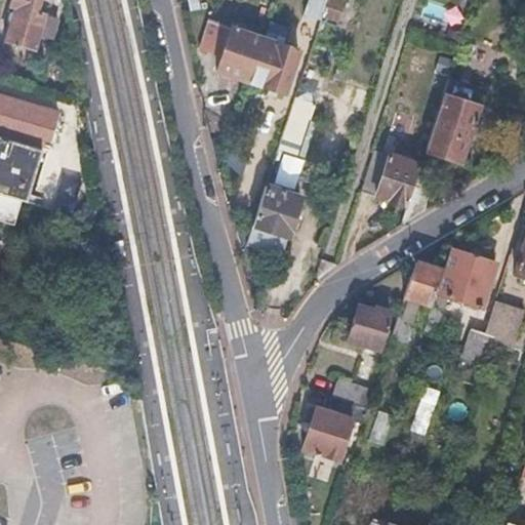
[(40,0),(8,0),(7,4),(13,5),(9,21),(4,41),(31,48),(35,36),(44,39),(50,16),(37,13),(40,0)]
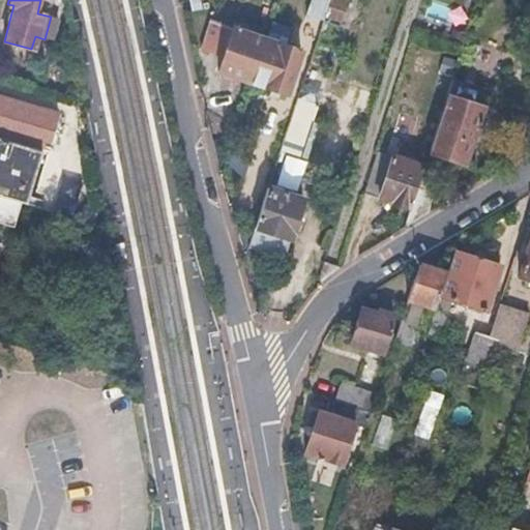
[(312,0),(307,13),(324,20),(326,15),(331,0),(312,0)]
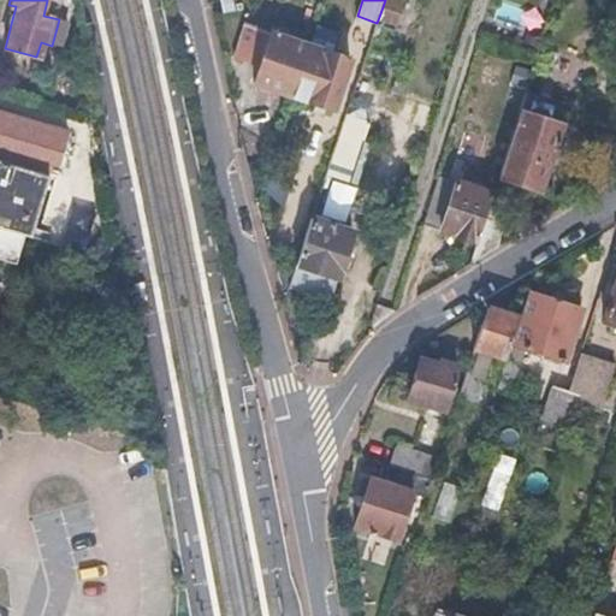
[(407,0),(385,0),(379,17),(400,24),(407,0)]
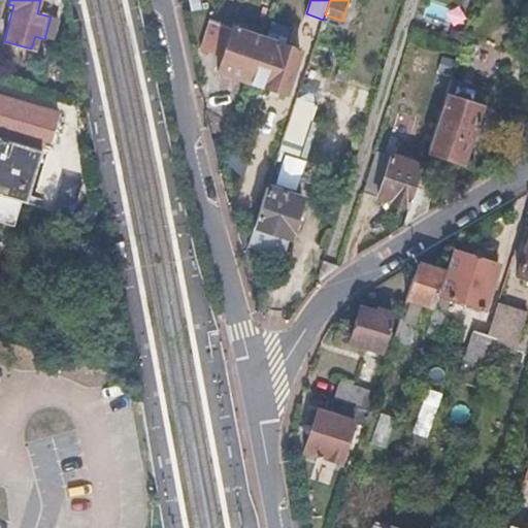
[(219,26),(218,25),(208,53),(209,54),(219,26)]
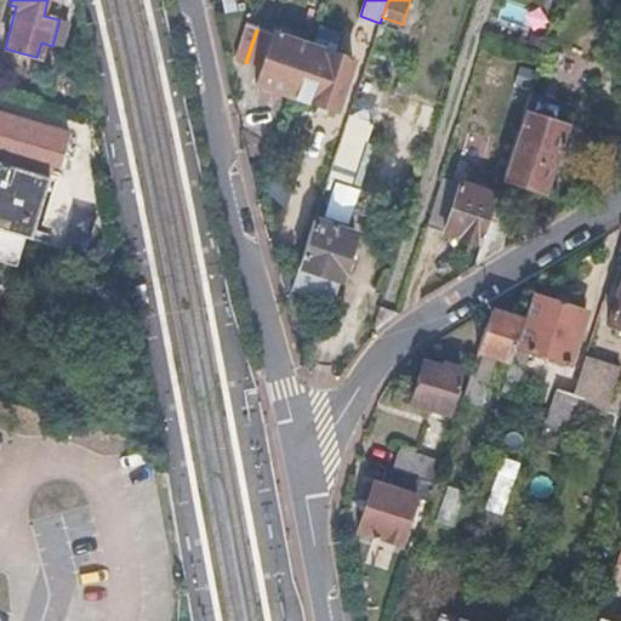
[(271,34),(257,30),(246,63),(260,68),(271,34)]
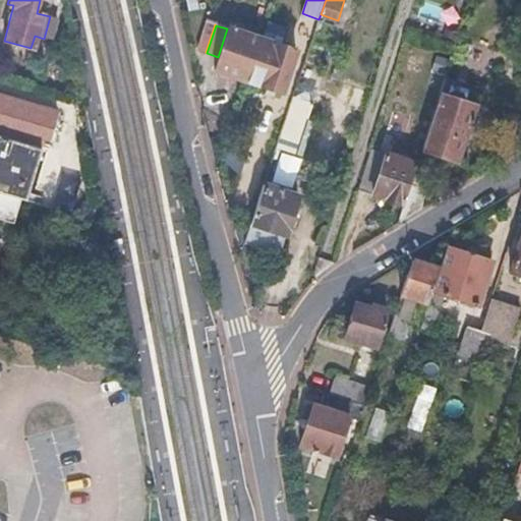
[(258,40),(227,29),(218,57),(213,70),(244,81),(258,40)]
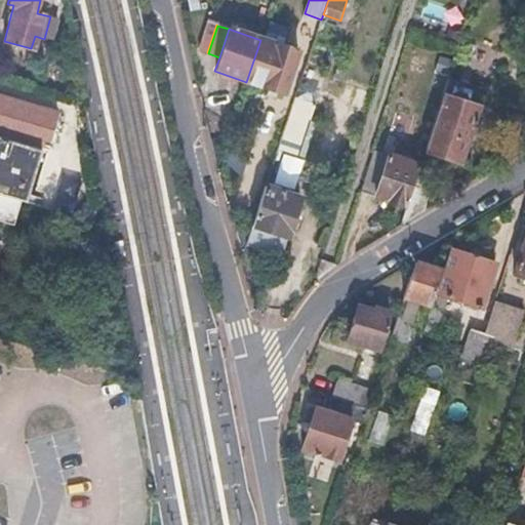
[(294,51),(260,40),(246,82),(280,93),(294,51)]
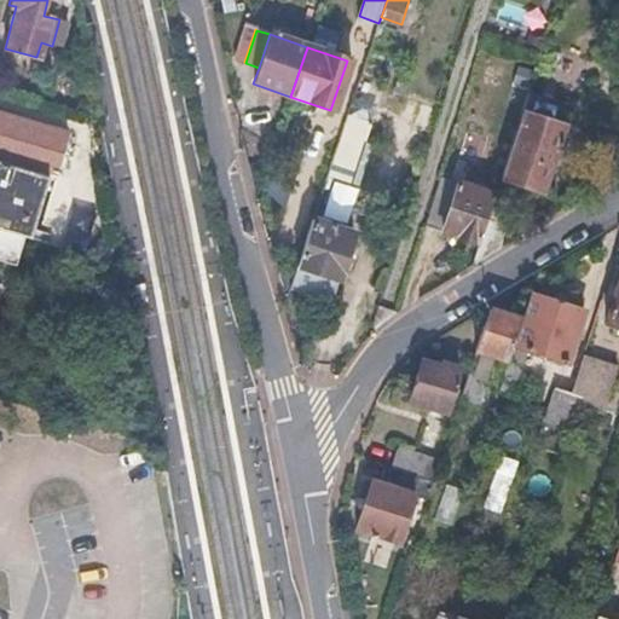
[(0,154),(53,171),(64,133),(57,132),(61,121),(33,111),(29,122),(0,114),(0,154)]
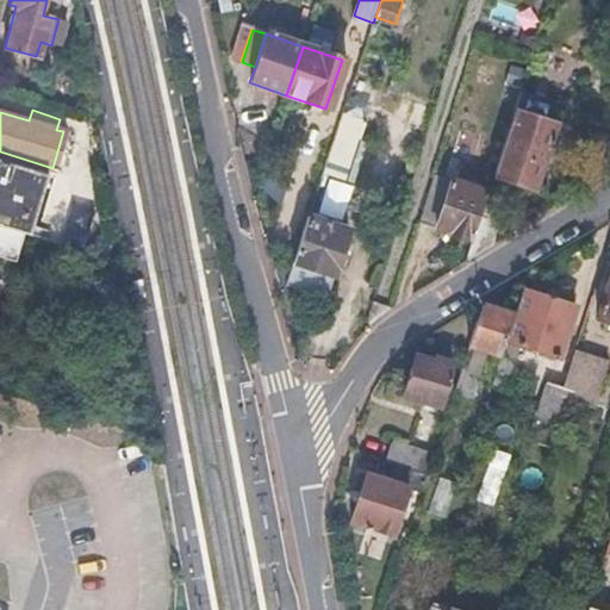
[(554,124),(515,111),(492,175),(533,190),(554,124)]
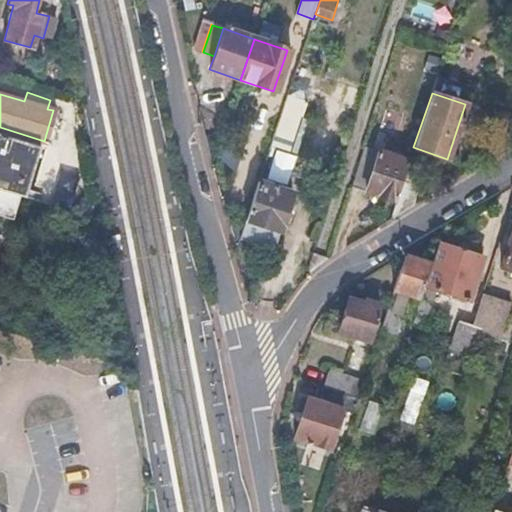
[(404,103),(390,98),(380,128),(394,133),(404,103)]
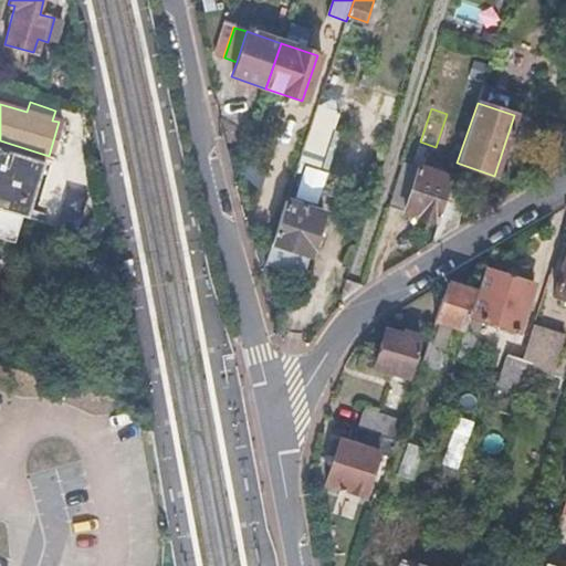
[(335,129),(312,122),(300,155),(324,163),(335,129)]
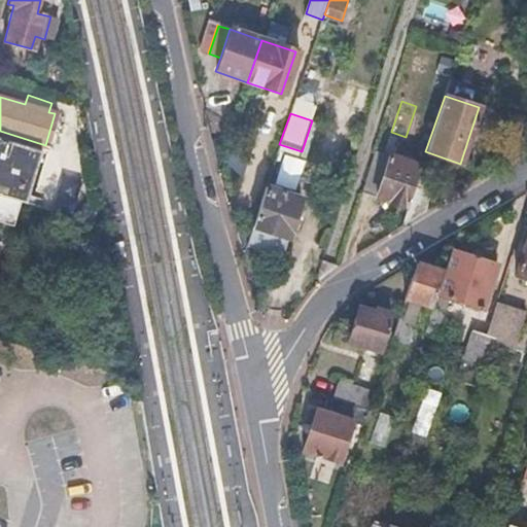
[(38,149),(0,138),(0,195),(23,202),(38,149)]
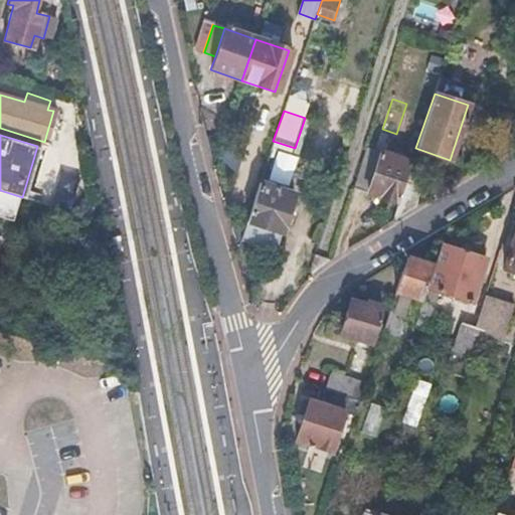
[(379,156),(366,151),(354,189),(397,204),(405,178),(411,161),(381,151),(379,156)]
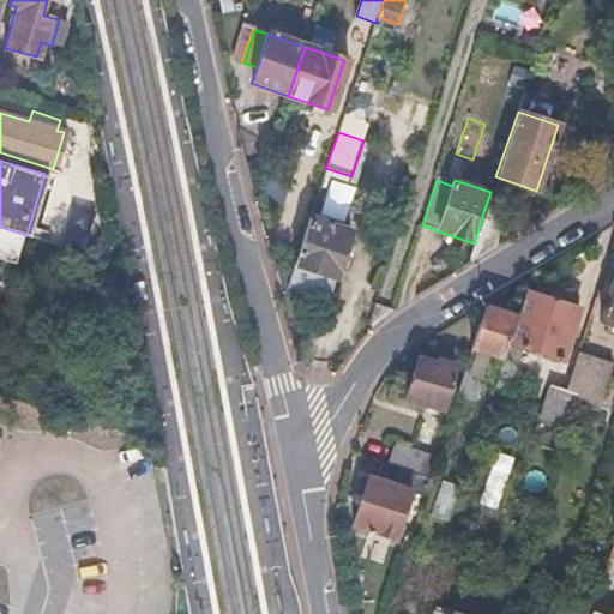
[(344,208),(350,188),(332,182),(326,202),(344,208)]
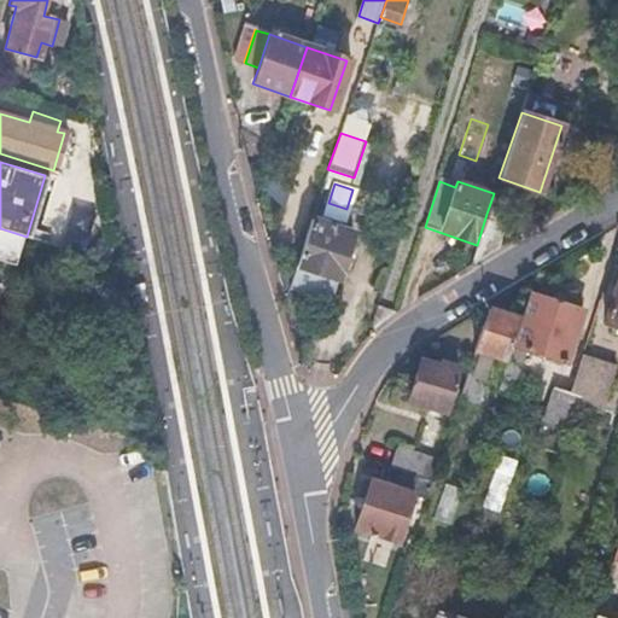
[(507,220),(487,214),(477,245),(470,264),(497,248),(507,220)]
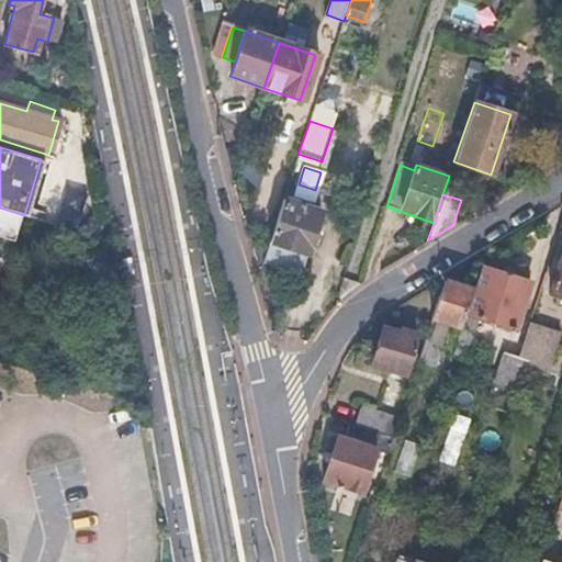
[(321,209),(283,195),(269,238),(306,251),(321,209)]
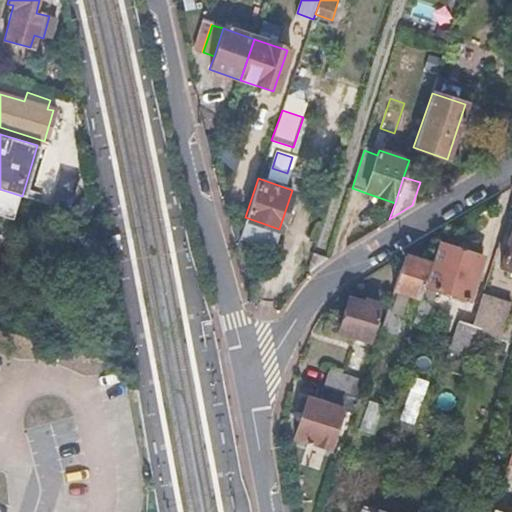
[(0,207),(17,213),(22,196),(0,189),(0,207)]
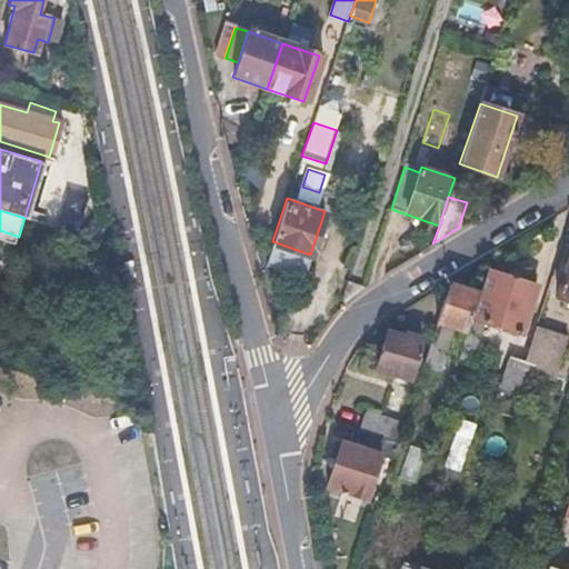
[(568,251),(553,299),(568,303),(568,251)]
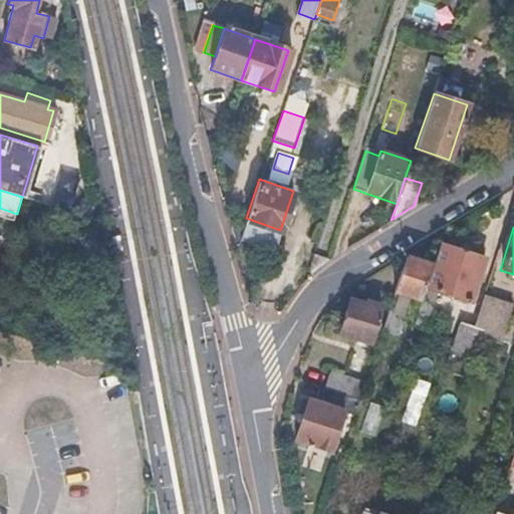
[(487,255),(447,242),(433,283),(428,282),(423,298),(416,319),(429,323),(441,287),(473,297),(487,255)]
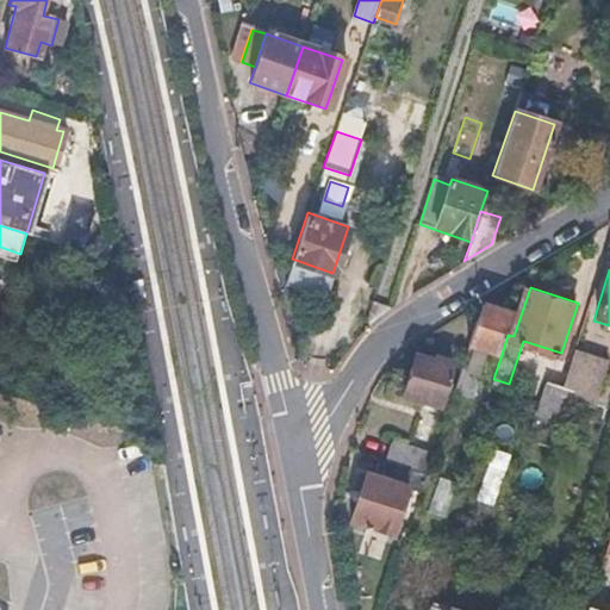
[(515,312),(481,303),(455,381),(470,386),(483,348),(502,354),(508,335),(515,312)]
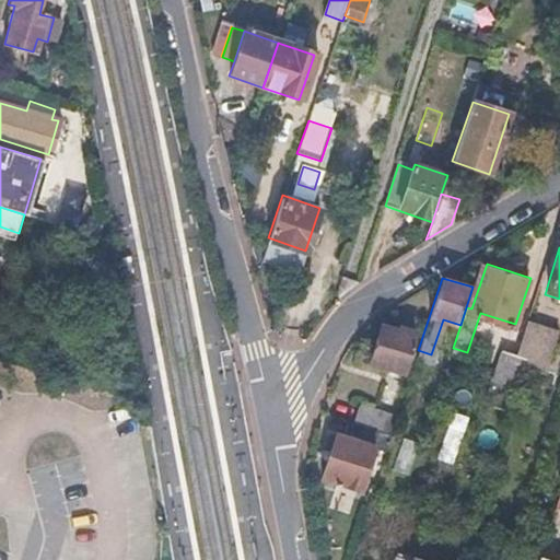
[(397,333),(377,326),(366,358),(400,369),(413,329),(400,325),(397,333)]
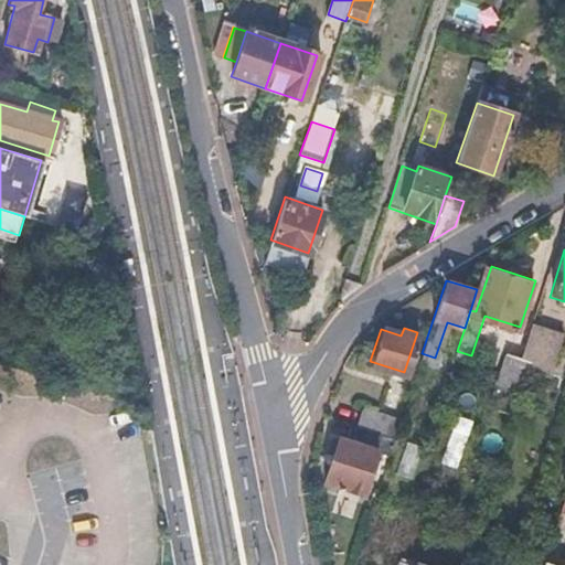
[(521,362),(505,356),(497,384),(523,393),(532,365),(521,362)]
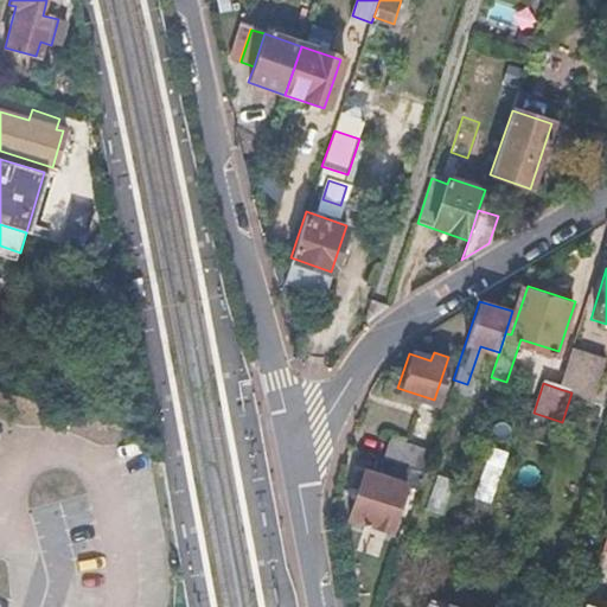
[(429,452),(388,438),(381,457),(423,470),(429,452)]
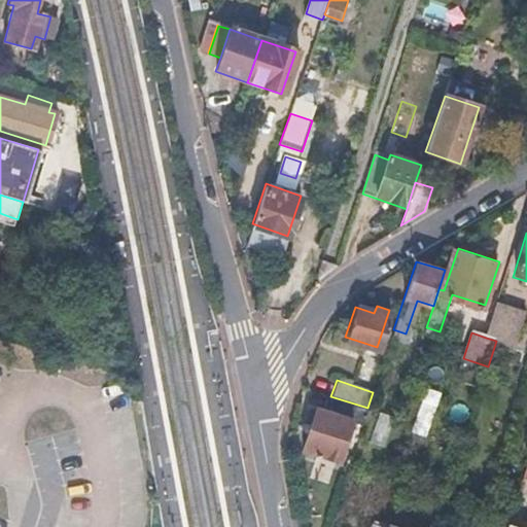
[(325,412),(314,409),(302,448),(338,460),(350,419),(362,423),(367,408),(330,396),(325,412)]
